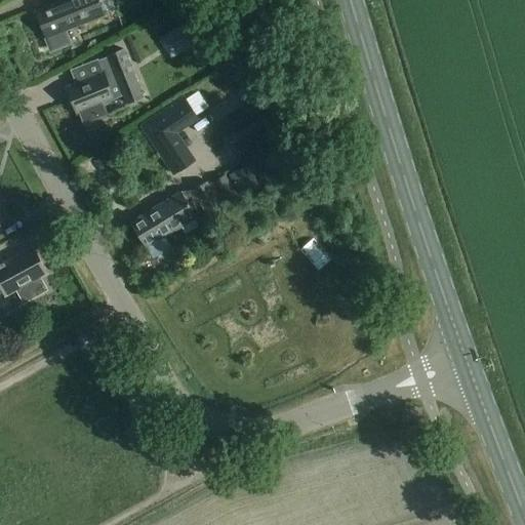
[(52,52),(72,45),(66,31),(84,24),(105,15),(98,0),(66,0),(36,11),(46,38),(52,52)]
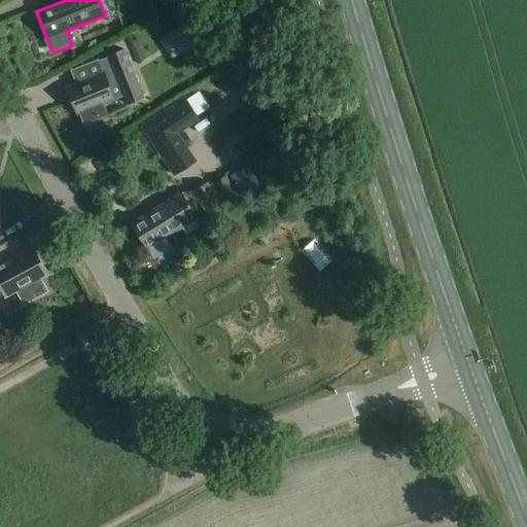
[(188,22),(173,32),(185,50),(202,41),(188,22)]
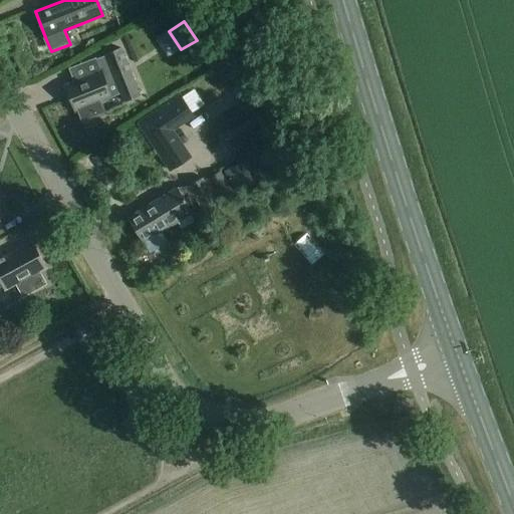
[(101,71),(64,85),(75,112),(78,110),(82,120),(103,111),(99,102),(112,97),(107,84),(116,81),(124,100),(140,94),(121,48),(106,54),(107,56),(96,60),(101,71)]
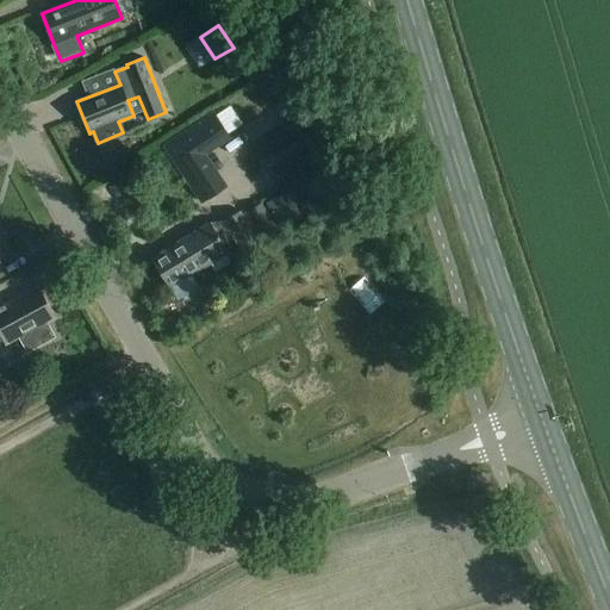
[(288,193),(268,205),(280,225),(300,213),(288,193)]
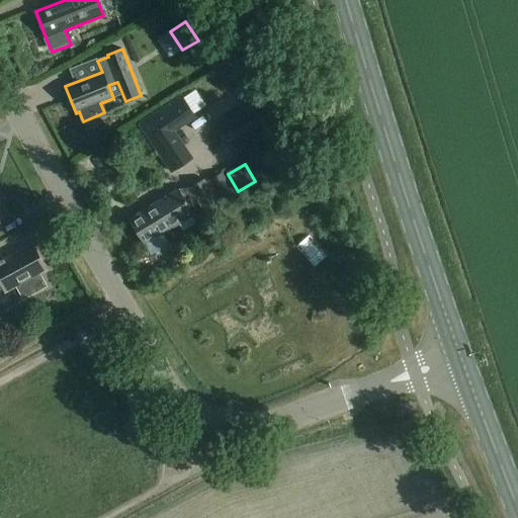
[(204,183),(211,193),(219,205),(236,195),(222,173),(204,183)]
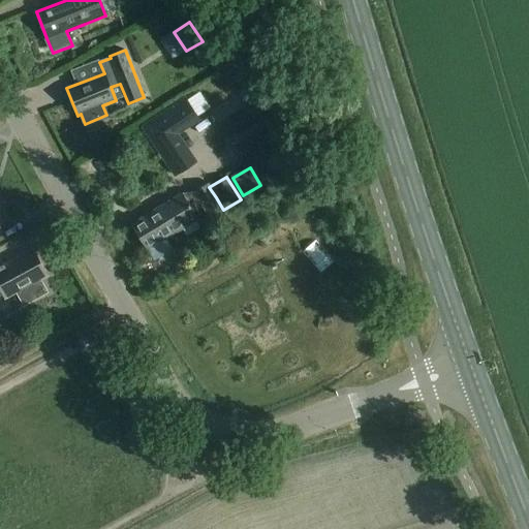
[(194,194),(201,207),(216,197),(209,187),(208,185),(194,194)]
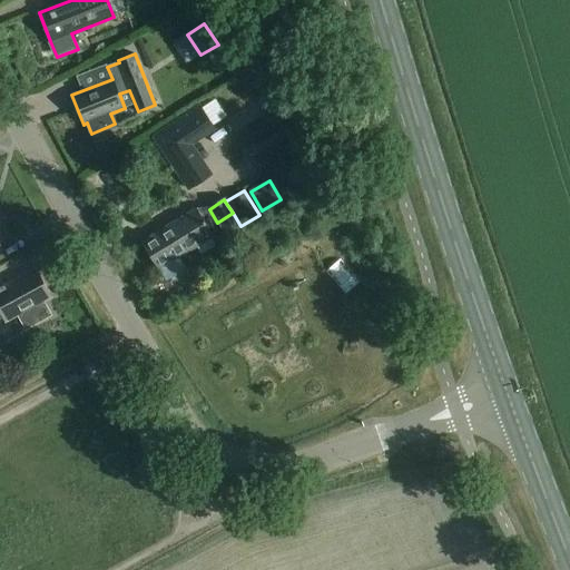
[(168,226),(186,254),(214,237),(196,208),(168,226)]
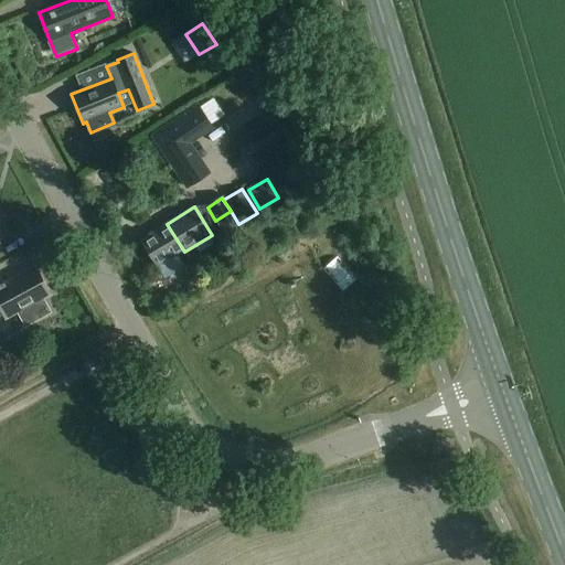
[(231,211),(215,221),(224,235),(240,225),(238,224),(231,211)]
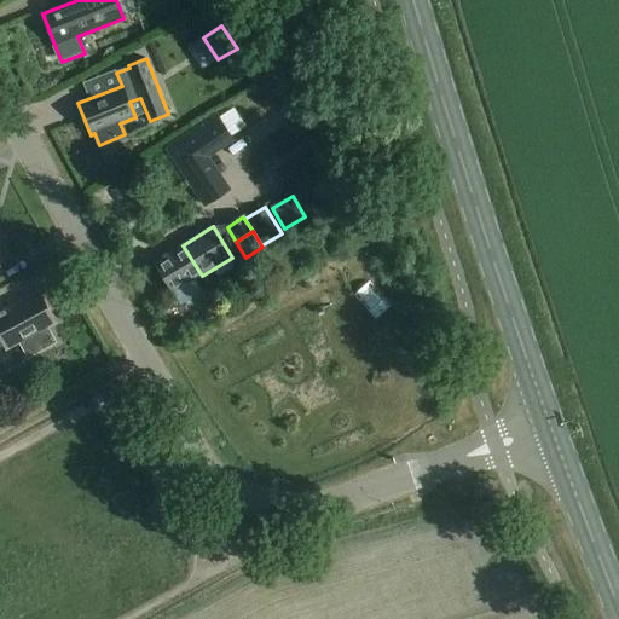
[(0,238),(0,266),(12,260),(0,238)]
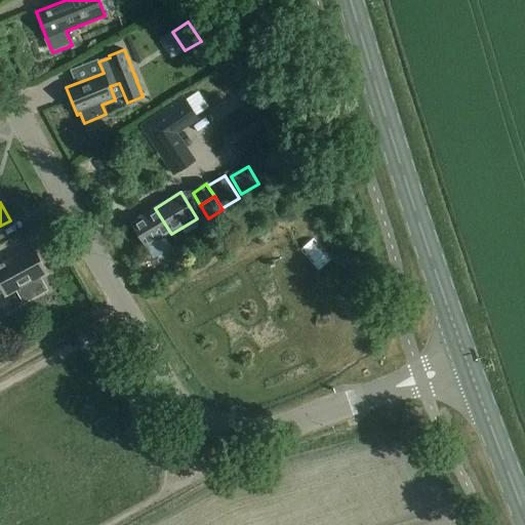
[(130,223),(147,249),(153,259),(171,248),(164,238),(171,234),(155,208),(130,223)]
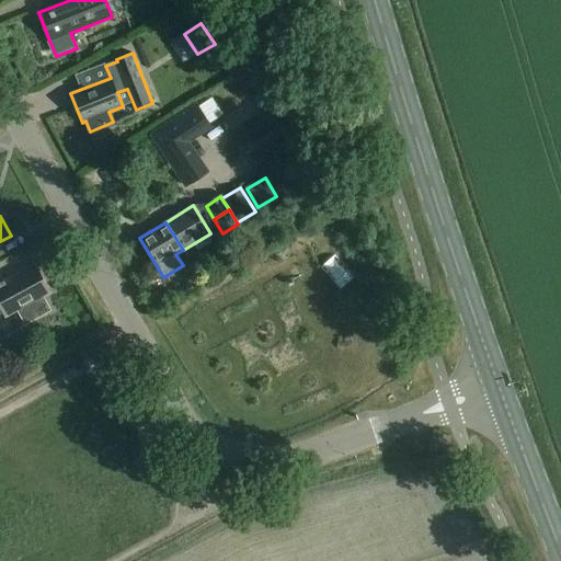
[(0,302),(8,317),(19,310),(26,323),(49,310),(43,298),(52,293),(37,266),(7,283),(0,272),(0,302)]
